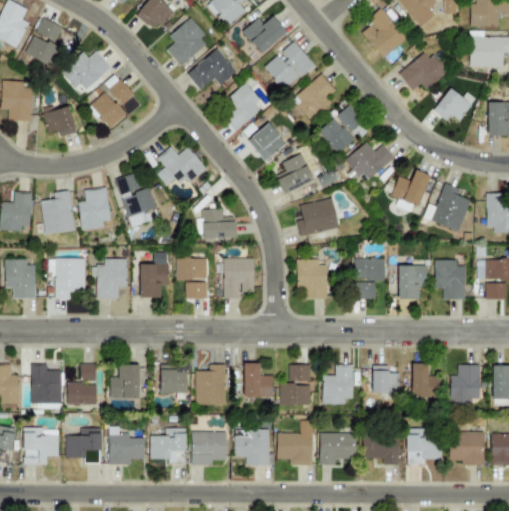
[(30,23),(23,19),(28,10),(10,0),(7,0),(0,14),(0,39),(16,48),(30,23)]
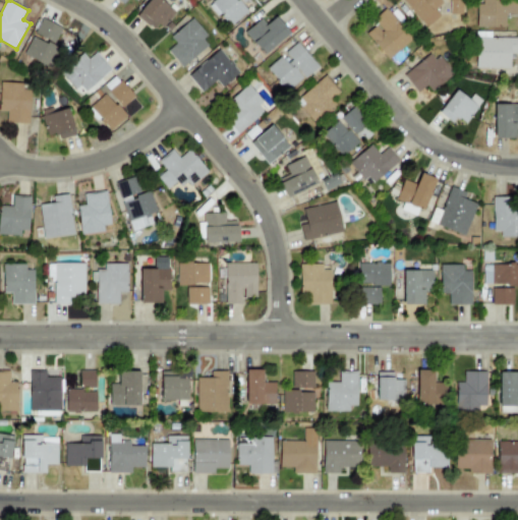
[(164,32),(178,10),(163,0),(150,0),(139,15),(164,32)]
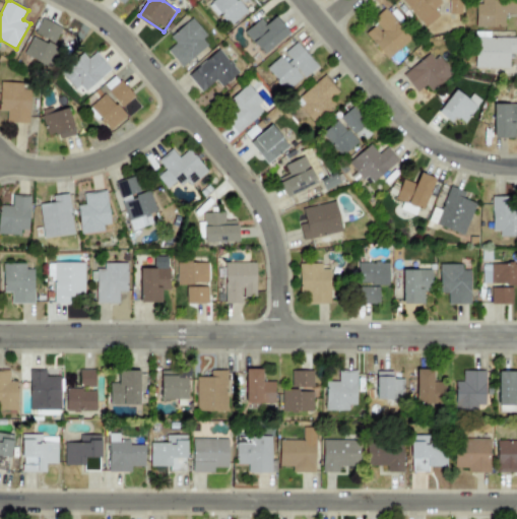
[(243,4),(248,0),(215,0),(211,4),(232,26),(249,11),(243,4)]
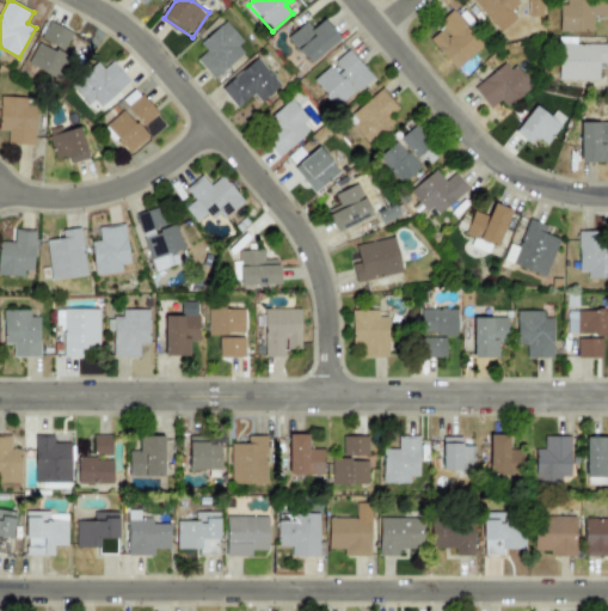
[(473,0),(503,32),(520,17),(514,11),(522,2),(520,0),(473,0)]
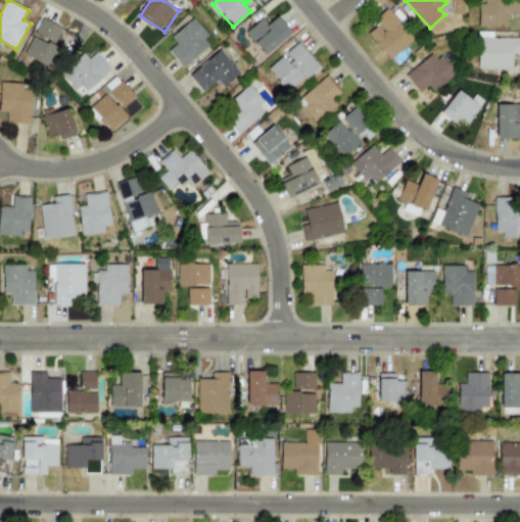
[(480,0),(481,28),(510,28),(510,13),(519,13),(519,0),(480,0)]
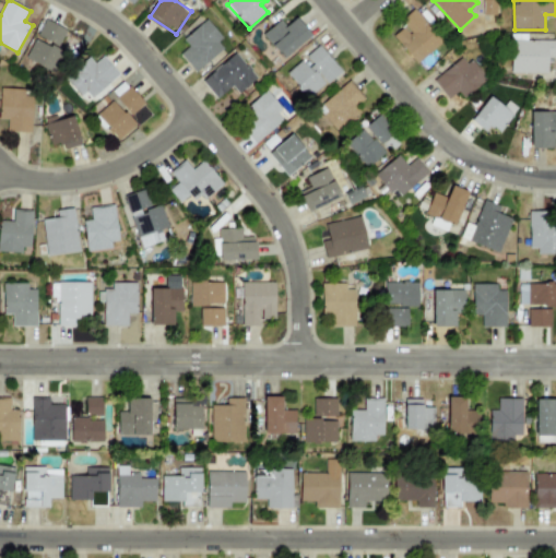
[(399,34),(426,60),(446,39),(414,10),(403,21),(407,24),(399,34)]
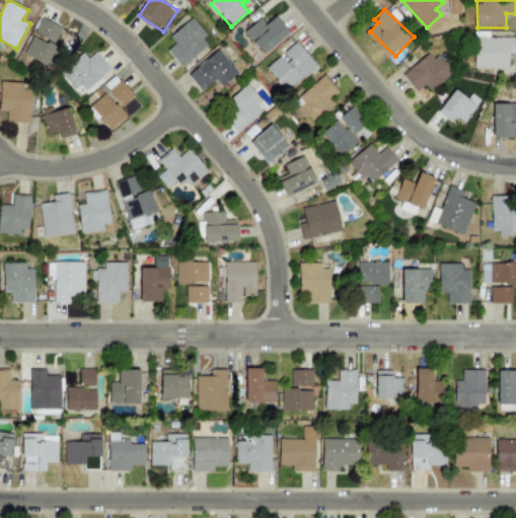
[(262,17),(245,31),(265,55),(291,32),(277,16),(267,24),(262,17)]
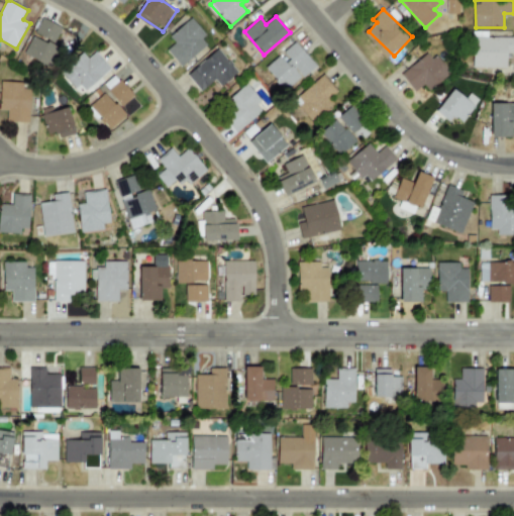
[(63,26),(42,18),(36,34),(57,42),(63,26)]
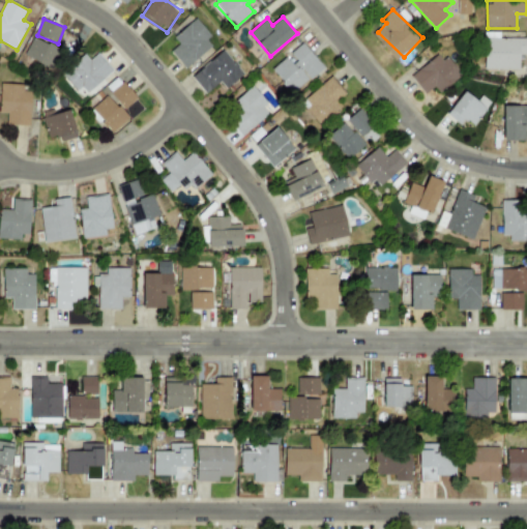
[(176,37),(181,43),(173,51),(187,68),(216,43),(197,20),(176,37)]
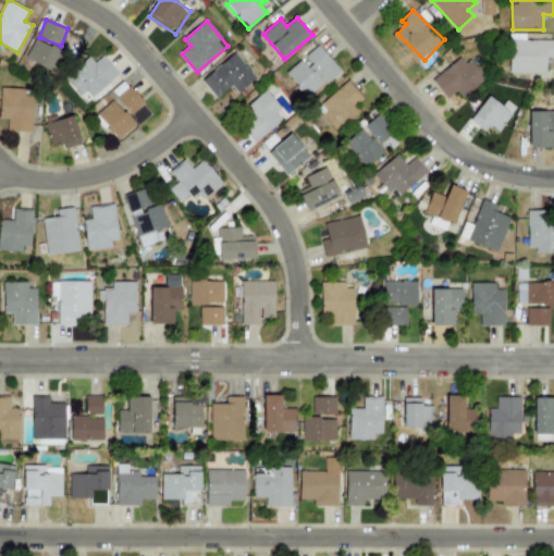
[(58,70),(65,49),(35,39),(28,59),(58,70)]
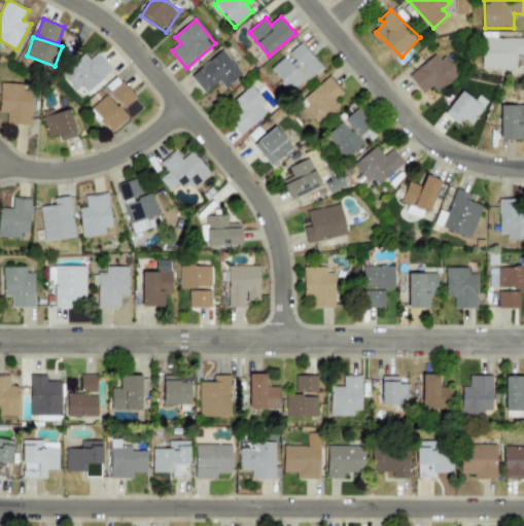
[(518,69),(518,55),(523,55),(523,38),(484,37),(484,68),(518,69)]
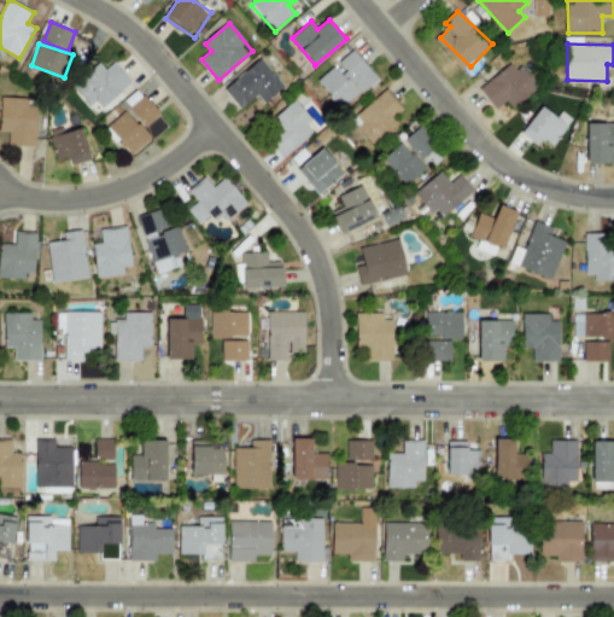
[(379,79),(356,50),(338,64),(339,64),(319,80),(343,109),(379,79)]
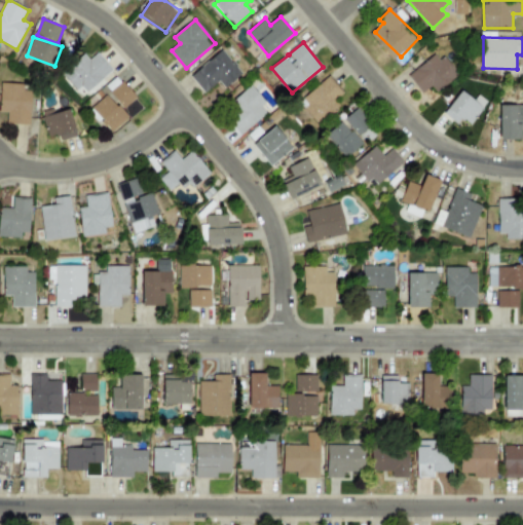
[(226,87),(244,73),(224,48),(192,75),(207,92),(221,81),(226,87)]
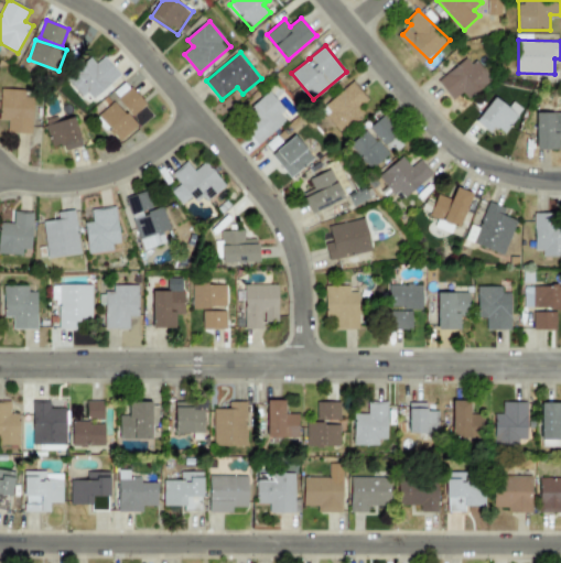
[(440,79),(454,99),(465,93),(470,98),(493,82),(474,55),(440,79)]
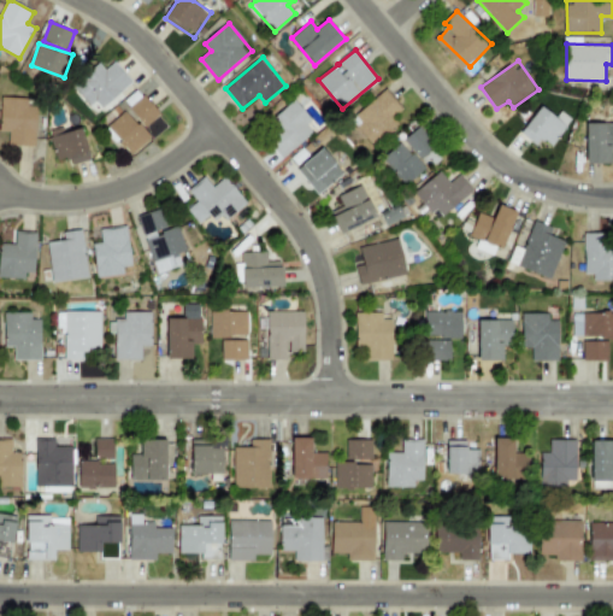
[(116,62),(106,70),(101,64),(75,86),(96,113),(134,84),(116,62)]
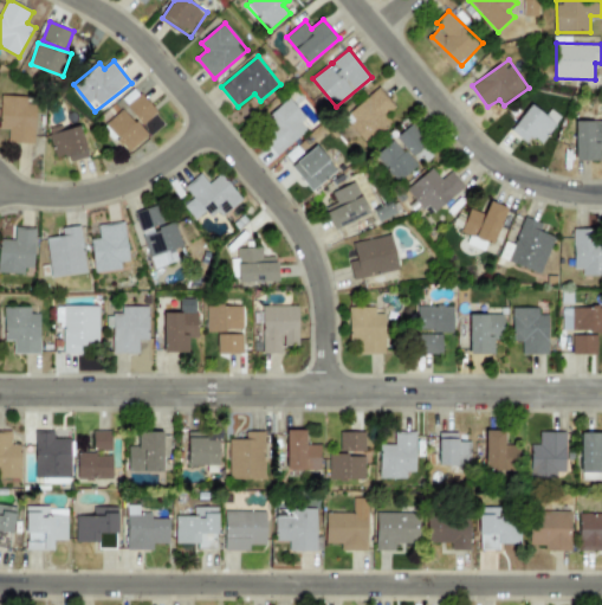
[(150,135),(143,126),(159,113),(136,88),(123,98),(129,105),(108,123),(131,152),(150,135)]
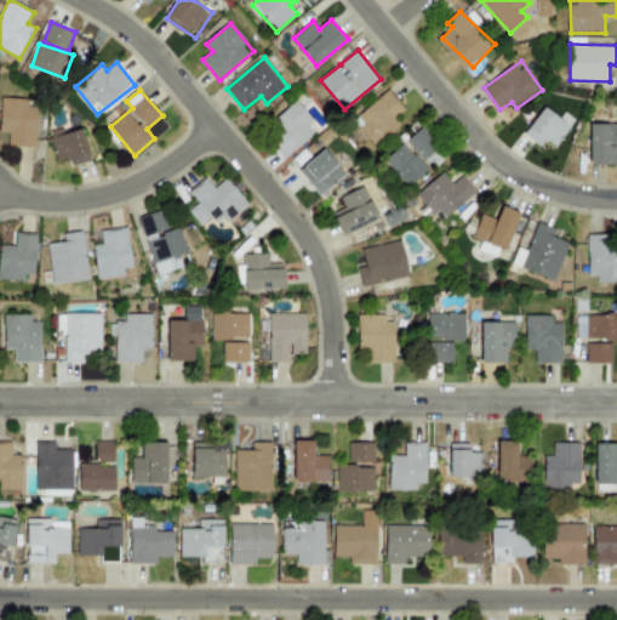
[(399,118),(407,111),(389,90),(358,119),(382,144),(404,124),(399,118)]
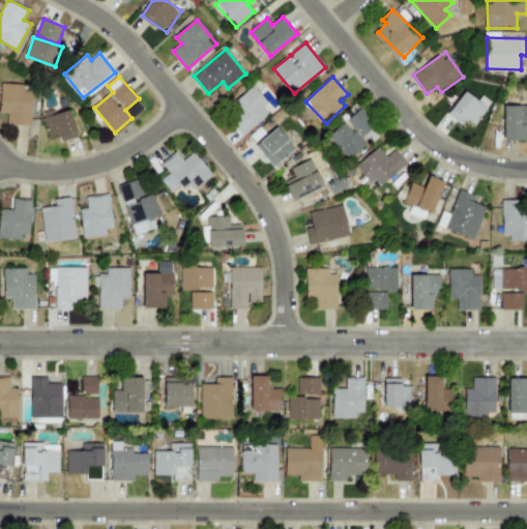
[(32,125),(33,91),(26,90),(26,84),(2,83),(1,113),(9,113),(9,124),(32,125)]
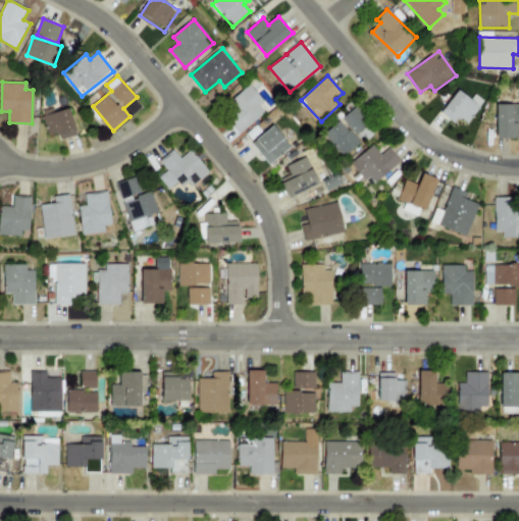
[(269,108),(249,86),(227,106),(234,112),(227,118),(242,134),(269,108)]
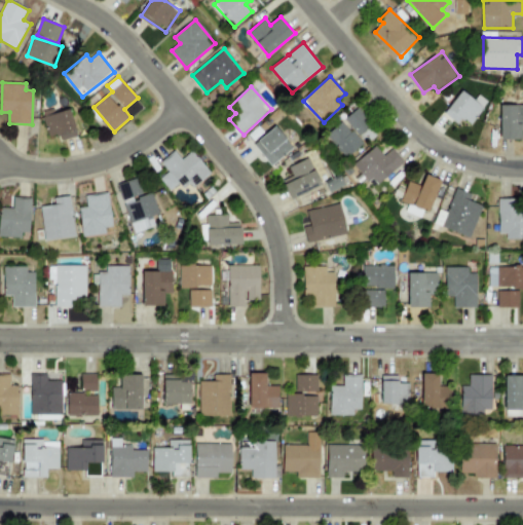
[(458,123),(463,117),(472,124),(489,102),(481,95),(476,101),(463,90),(445,112),(458,123)]
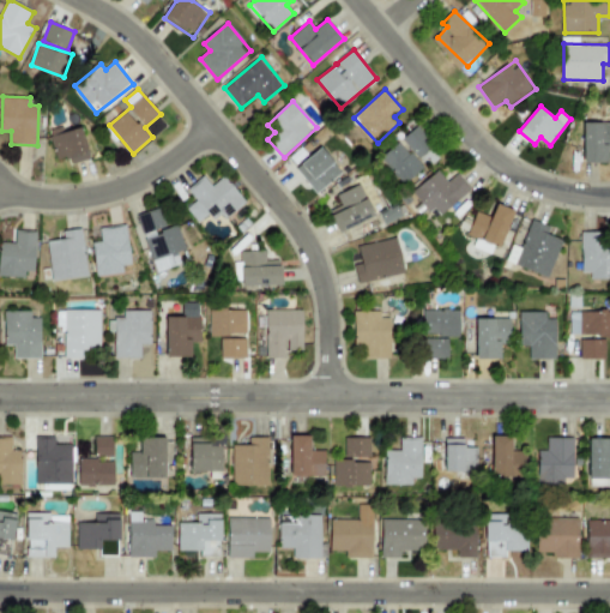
[(609,122),(585,122),(584,162),(609,162),(609,122)]
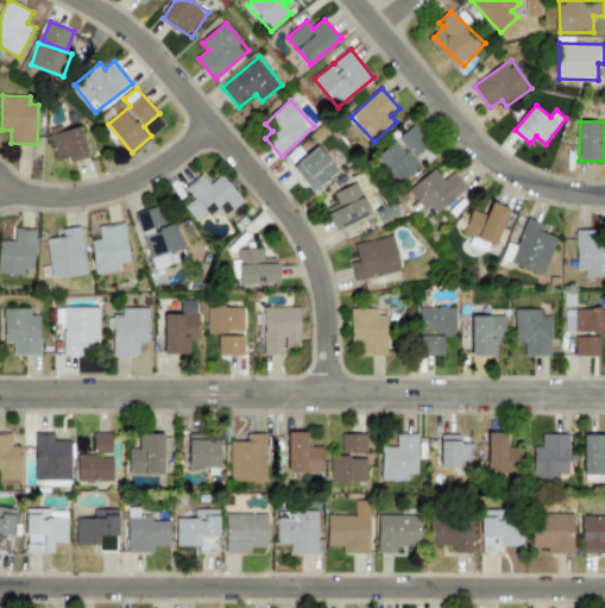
[(90,158),(83,126),(65,130),(65,125),(51,129),(57,158),(70,156),(71,162),(90,158)]
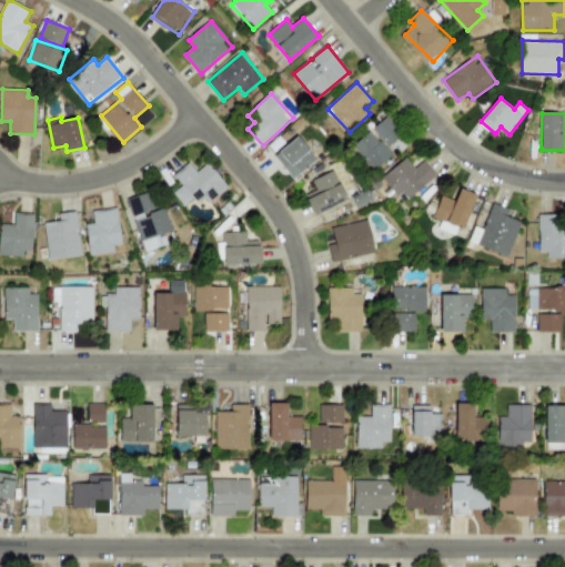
[(394,154),(387,147),(402,133),(387,117),(372,130),(354,145),(375,170),(394,154)]
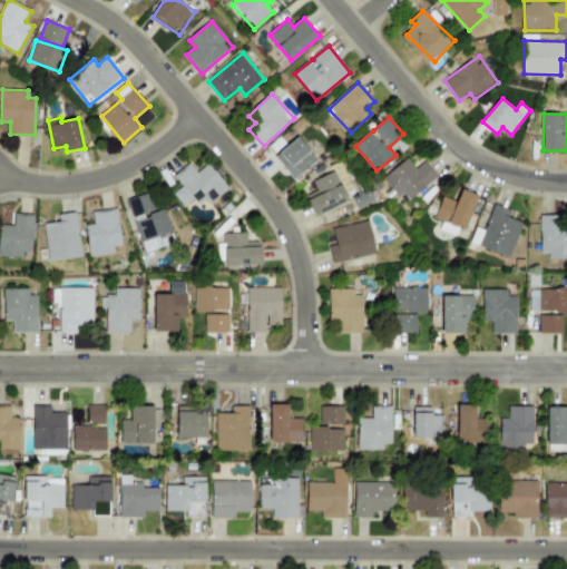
[(276,156),(295,179),(319,160),(300,137),(276,156)]
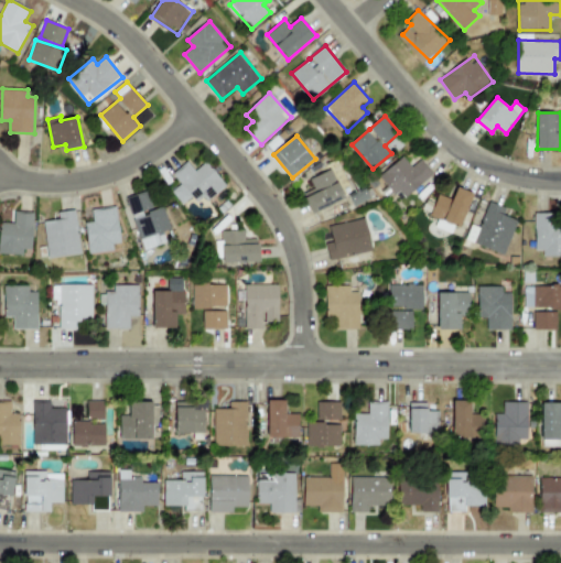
[(433,174),(421,160),(413,168),(403,155),(381,176),(403,201),(433,174)]
